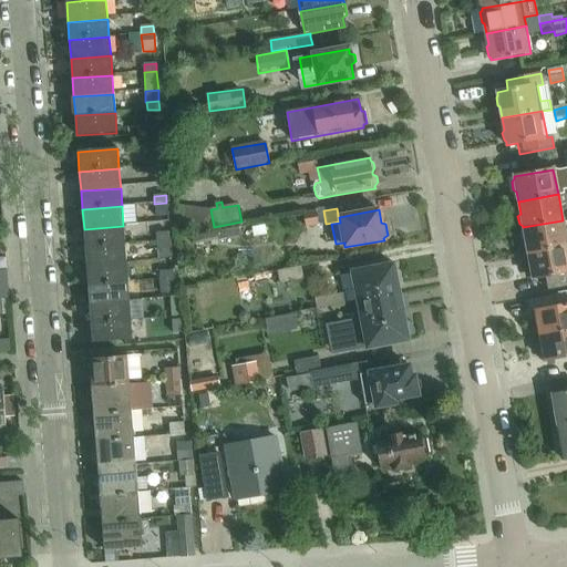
[(566,236),(563,220),(523,227),(524,230),(521,233),(522,240),(526,243),(527,253),(566,245),(566,236)]
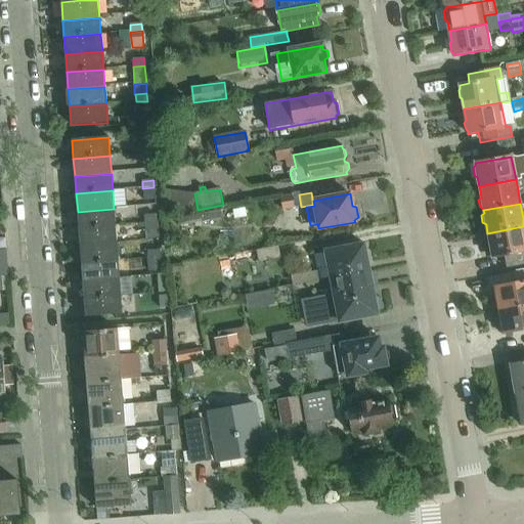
[(116,226),(114,209),(78,212),(79,229),(116,226)]
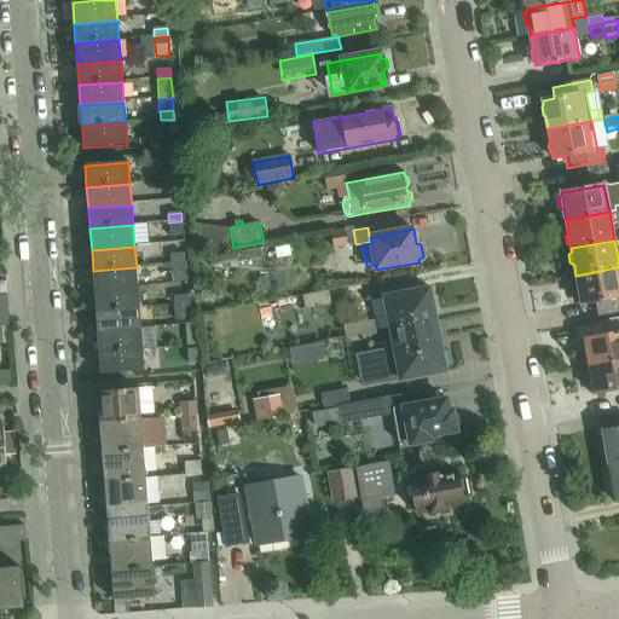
[(260,248),(209,259),(210,267),(231,264),(232,267),(236,266),(236,265),(262,259),(260,248)]
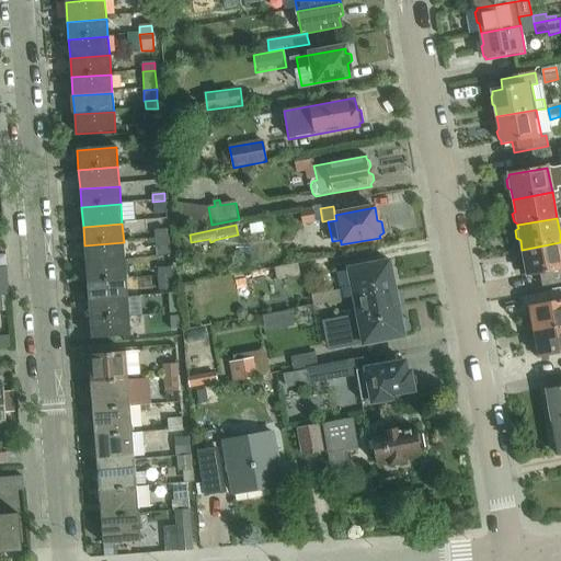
[(168,239),(167,230),(155,231),(156,240),(168,239)]
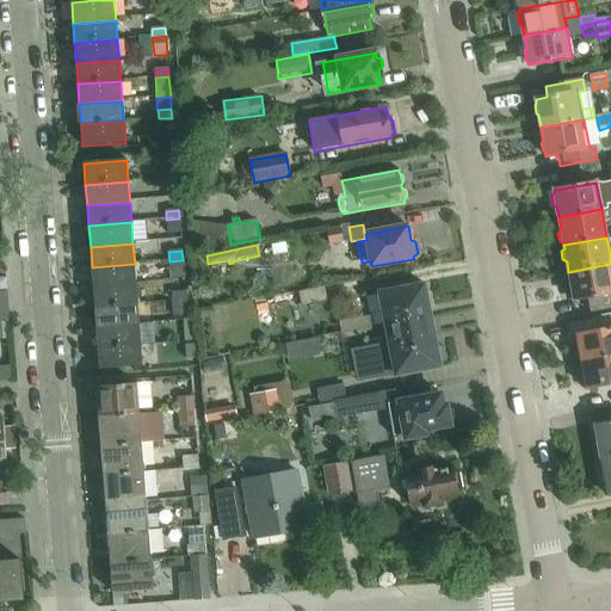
[(184,276),(183,260),(170,261),(171,277),(184,276)]
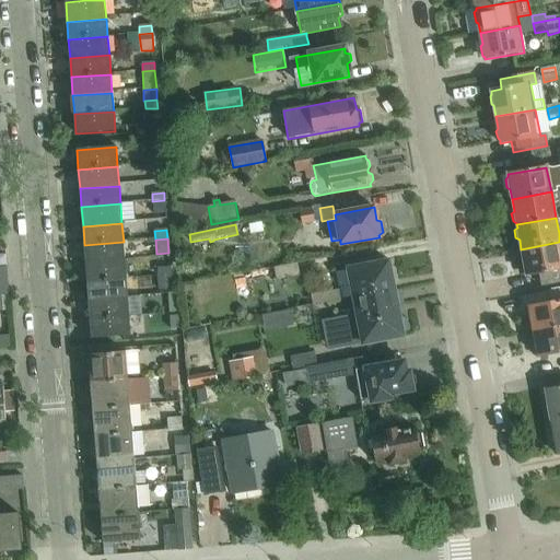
[(125,259),(124,242),(84,245),(85,263),(125,259)]
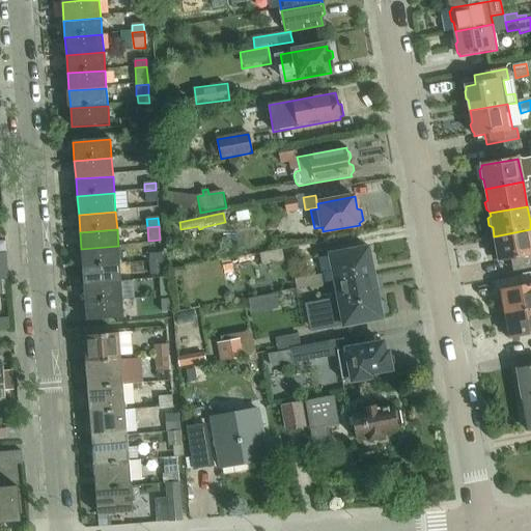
[(530,229),(494,236),(496,248),(494,250),(495,257),(498,259),(499,261),(511,259),(513,272),(530,269),(530,229)]
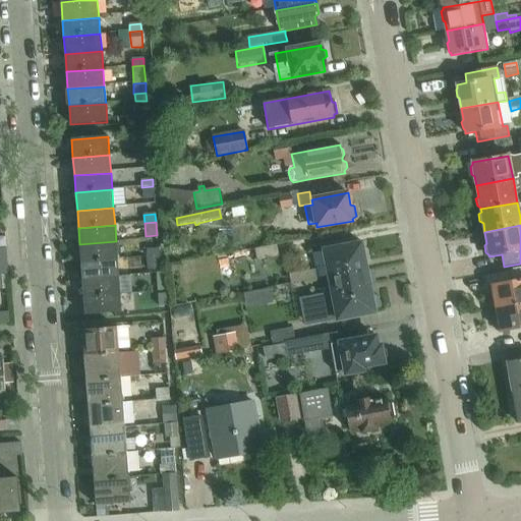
[(117,258),(116,241),(79,244),(80,263),(117,258)]
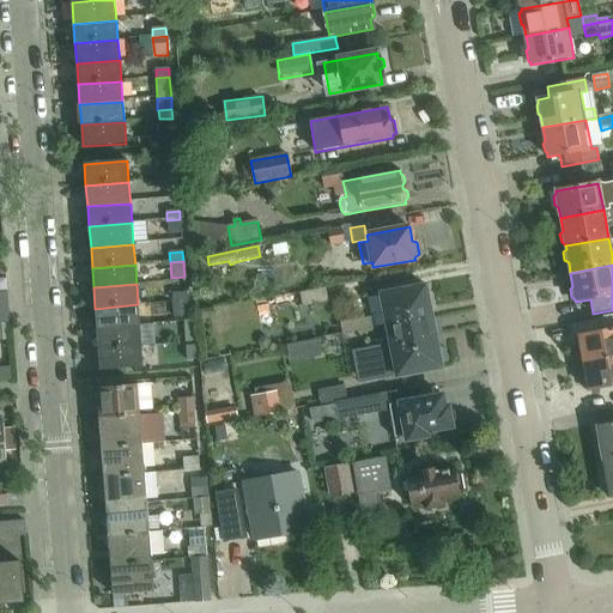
[(441,369),(425,286),(381,295),(390,345),(358,351),(364,383),(441,369)]
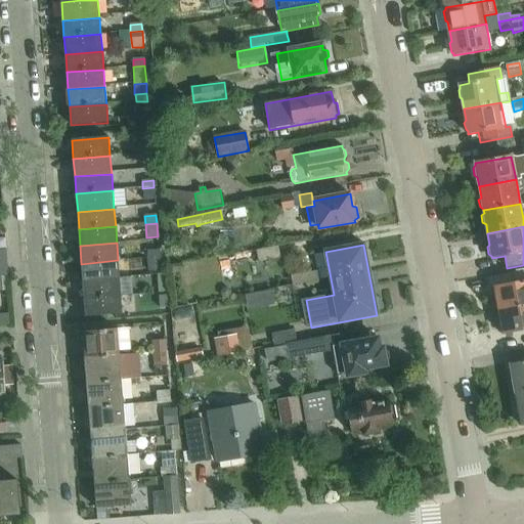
[(280,259),(278,247),(256,251),(259,263),(280,259)]
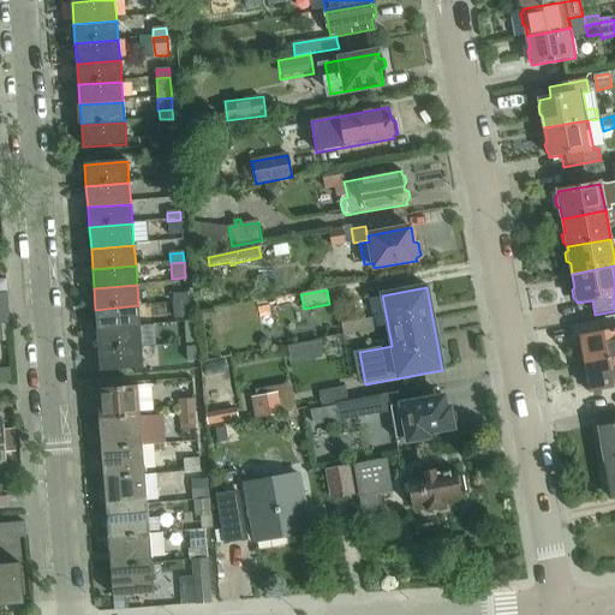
[(0,342),(10,342),(9,326),(10,326),(7,294),(0,294),(0,342)]
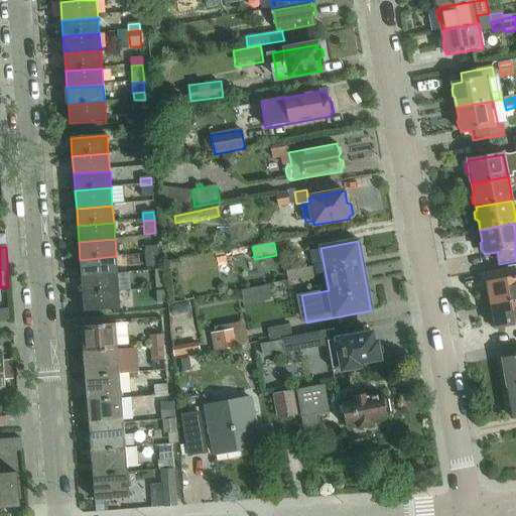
[(118,274),(116,256),(80,260),(82,277),(118,274)]
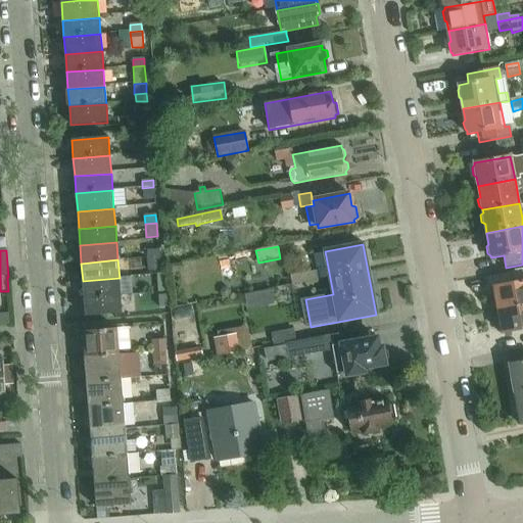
[(522,304),(522,269),(516,271),(518,283),(493,287),(497,310),(522,304)]
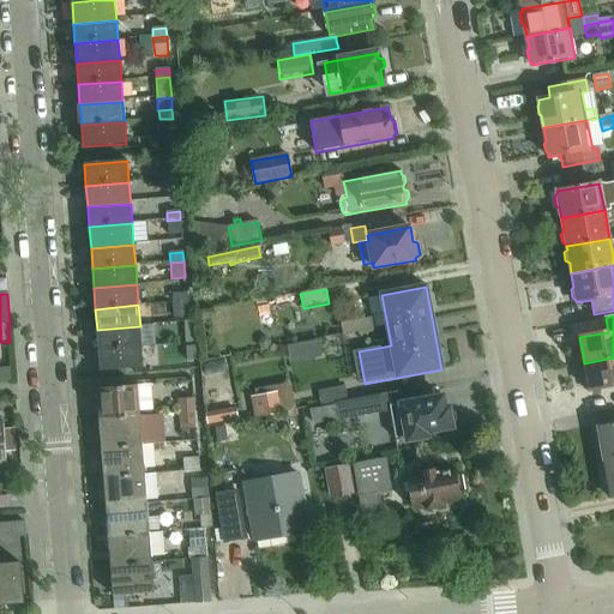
[(373,330),(372,319),(342,325),(343,335),(373,330)]
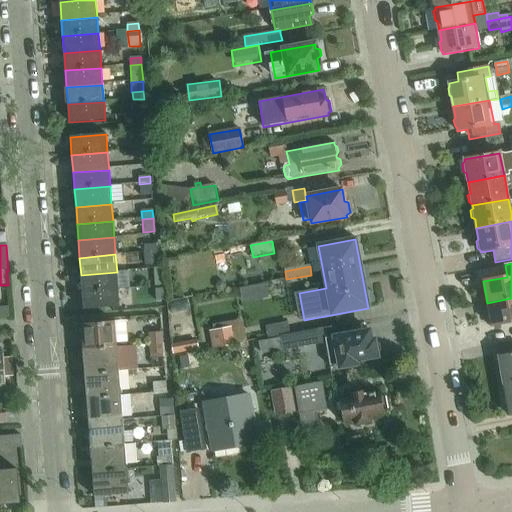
[(118,289),(117,272),(81,275),(82,292),(118,289)]
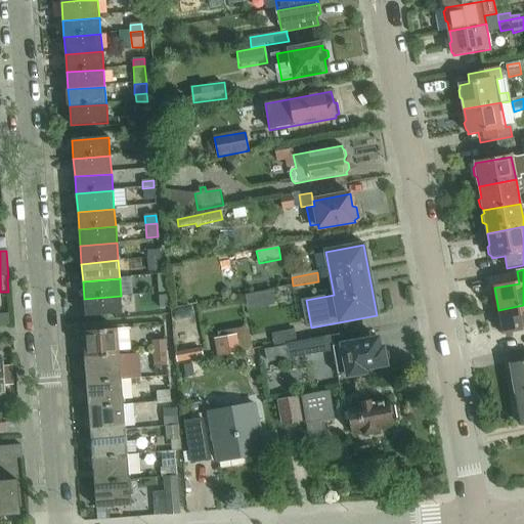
[(168,291),(167,278),(158,278),(159,292),(168,291)]
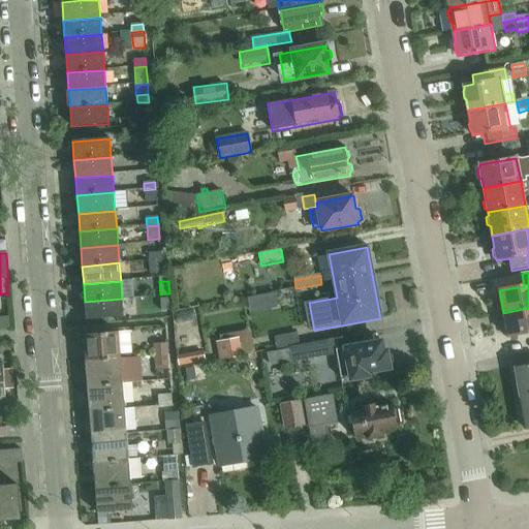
[(123,317),(122,299),(85,302),(86,320),(123,317)]
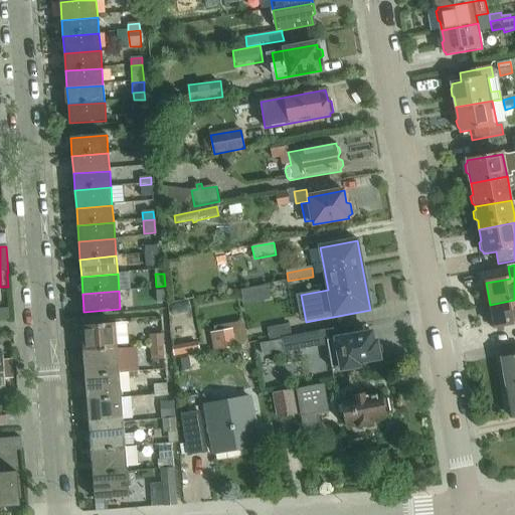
[(514,324),(514,300),(490,305),(495,328),(514,324)]
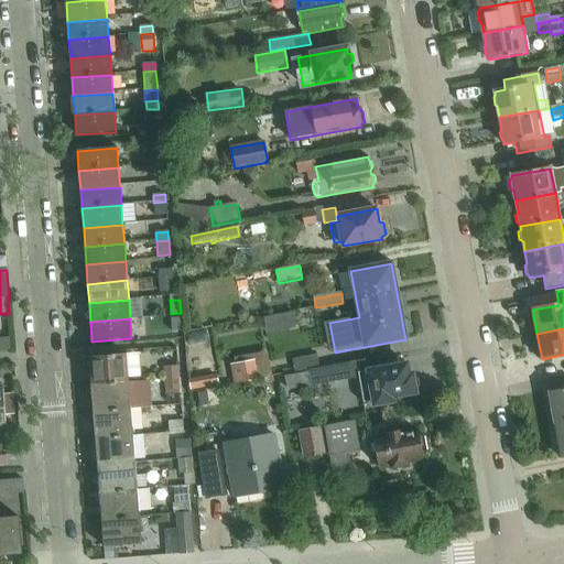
[(129,381),(127,355),(89,357),(91,384),(129,381)]
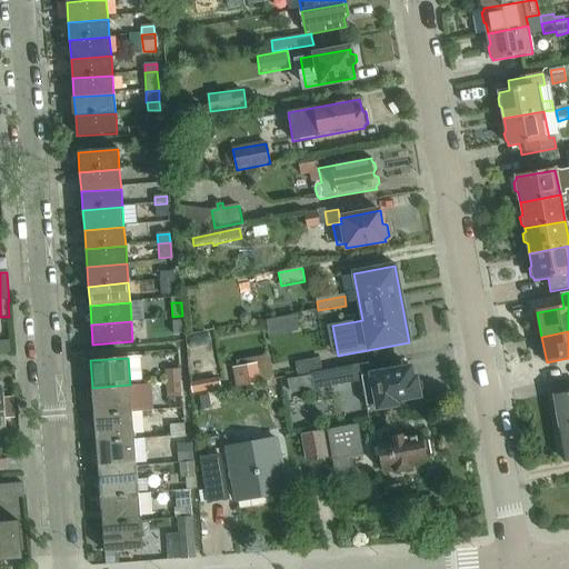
[(320,359),(296,363),(298,377),(320,372),(322,371),(320,359)]
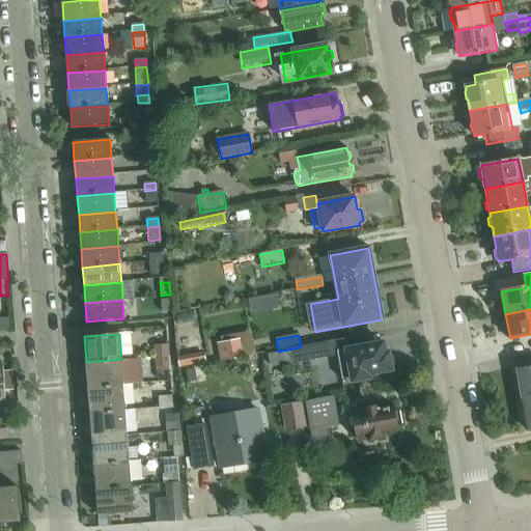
[(392,371),(389,353),(386,354),(384,343),(363,346),(362,336),(301,346),(299,347),(302,363),(330,357),(329,354),(337,352),(342,380),(352,379),(352,383),(370,380),(369,375),(392,371)]
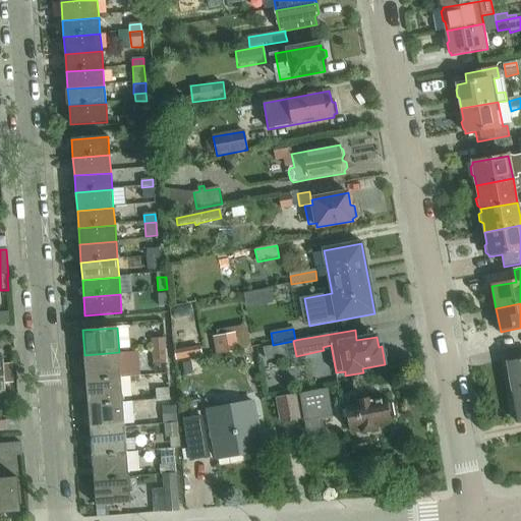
[(217,337),(213,338),(216,355),(238,352),(235,334),(217,337)]
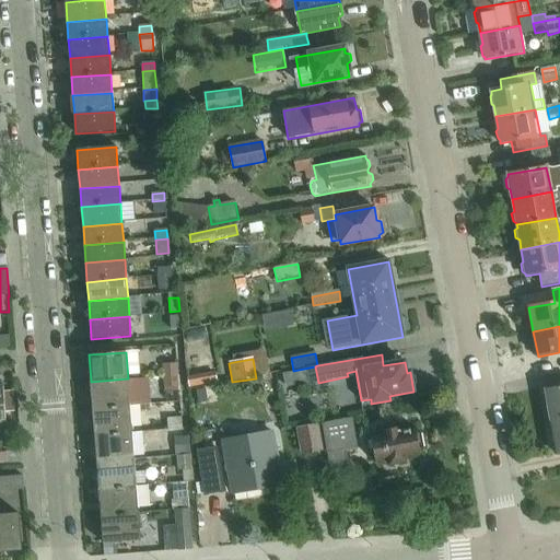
[(177,375),(176,365),(164,366),(164,376),(177,375)]
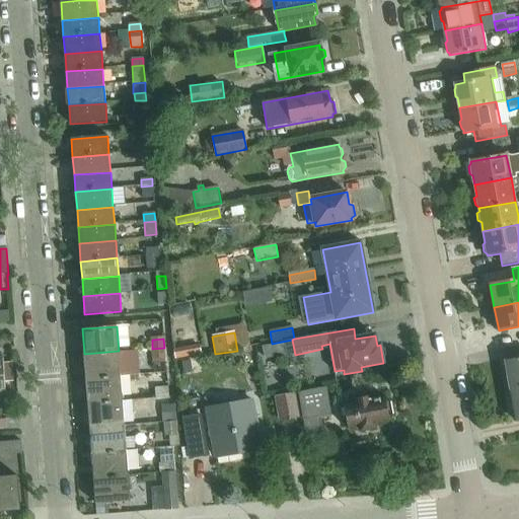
[(164,357),(164,348),(152,349),(153,358),(164,357)]
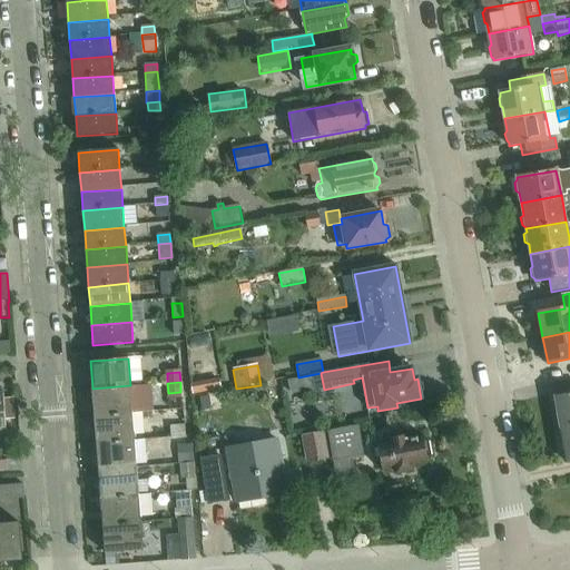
[(219,383),(190,389),(193,396),(222,392),(219,383)]
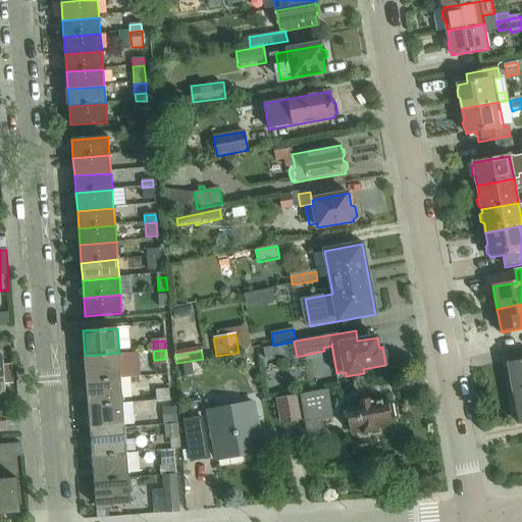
[(121,379),(119,353),(85,356),(87,381),(121,379)]
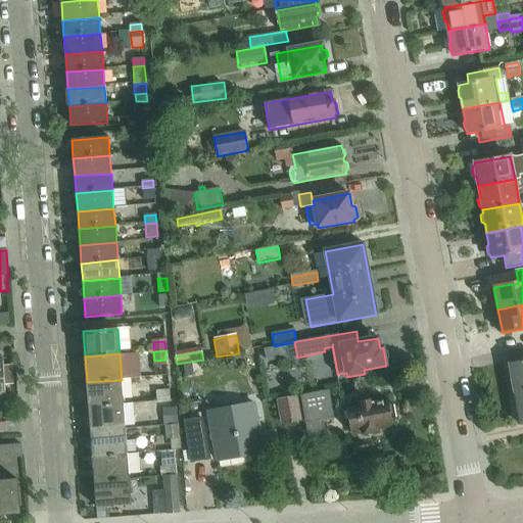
[(3,360),(0,360),(0,396),(6,396),(5,385),(15,384),(13,366),(3,367),(3,360)]
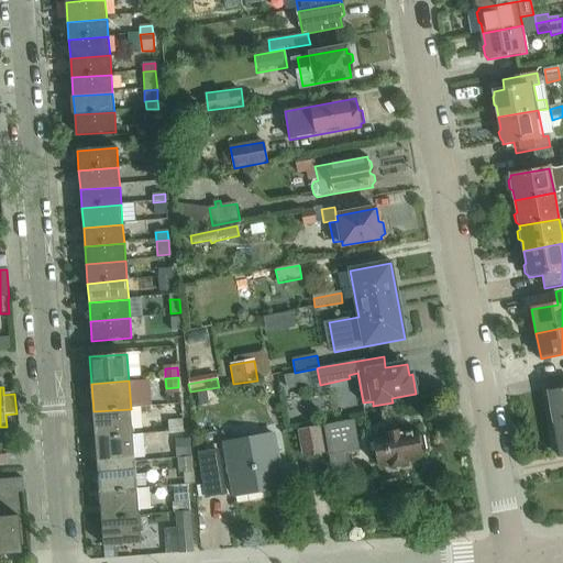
[(562,388),(547,392),(553,423),(562,421),(562,388)]
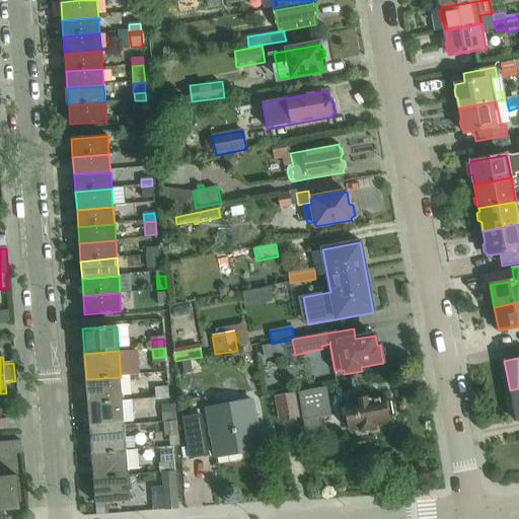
[(191,364),(181,365),(184,379),(193,378),(191,364)]
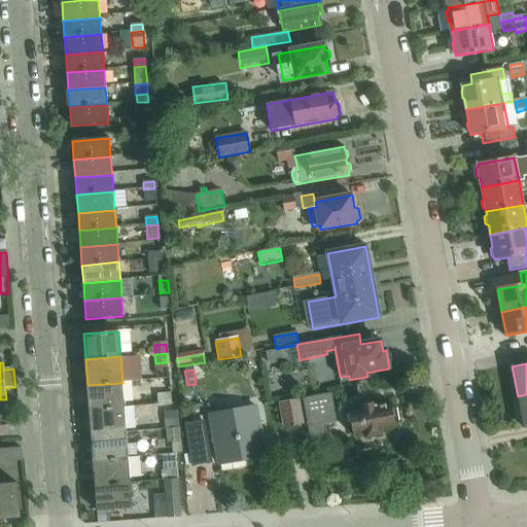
[(124,408),(123,383),(88,385),(89,411),(124,408)]
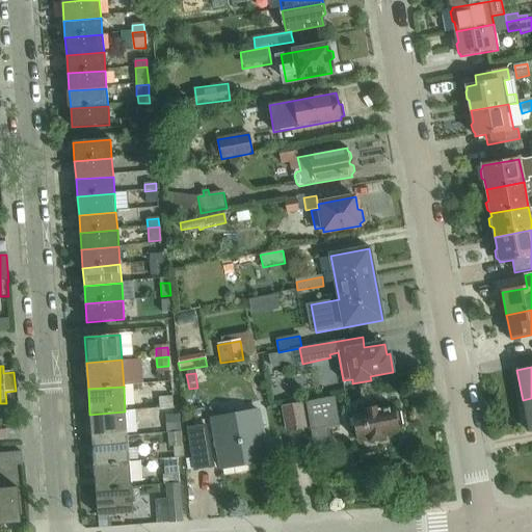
[(173,408),(171,398),(160,399),(161,408),(173,408)]
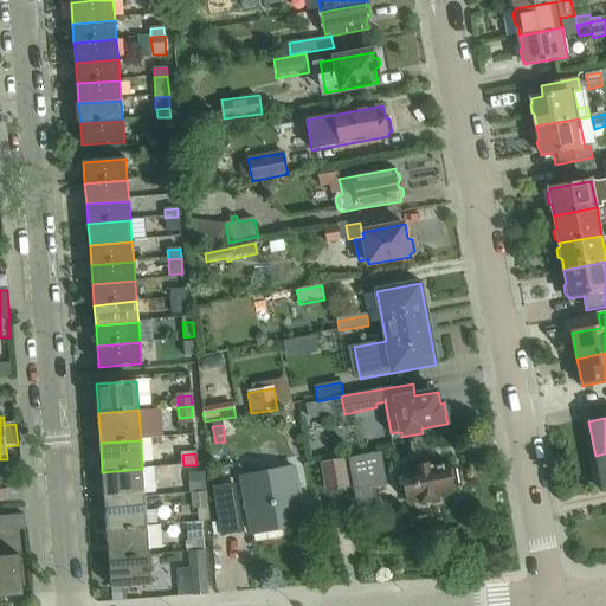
[(371,487),(386,484),(380,453),(349,459),(360,515),(375,513),(371,487)]
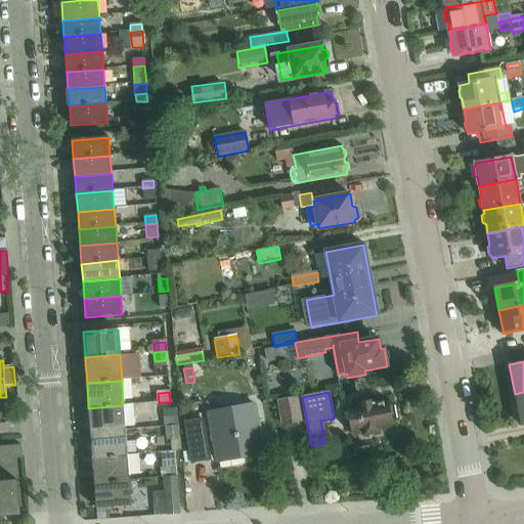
[(523,424),(523,392),(515,394),(520,426),(523,424)]
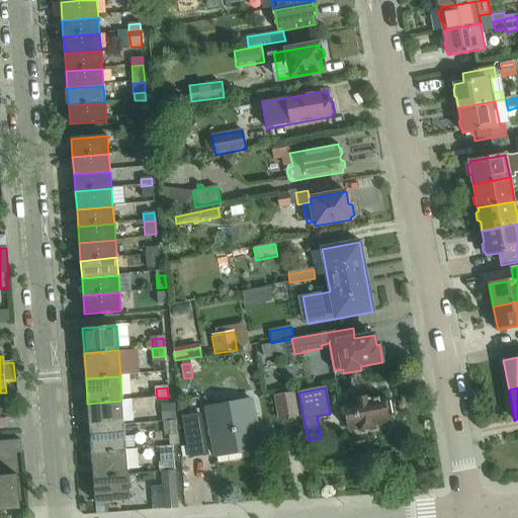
[(298,417),(293,394),(275,397),(279,420),(298,417)]
